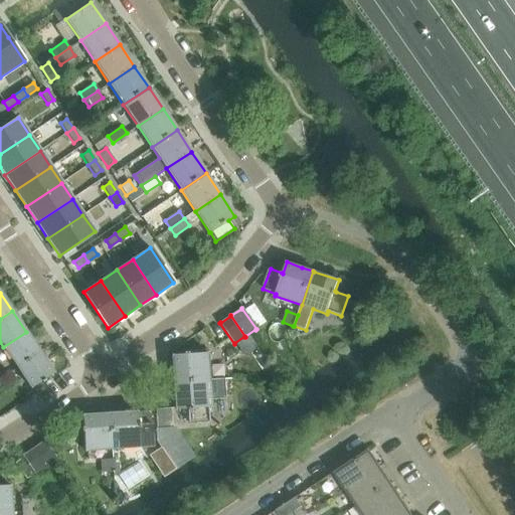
[(26,332),(3,347),(17,367),(40,352),(26,332)]
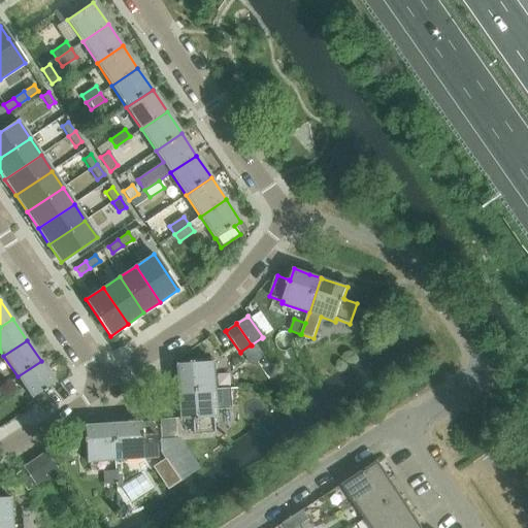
[(42,393),(45,390),(45,389),(55,383),(41,361),(18,376),(32,398),(41,391),(42,393)]
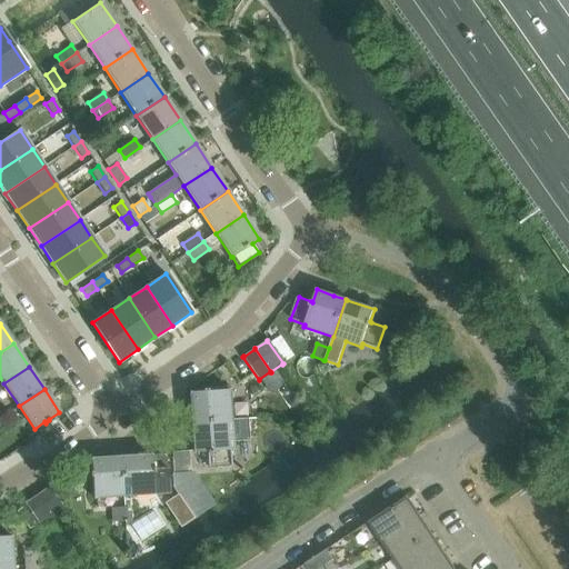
[(202,391),(189,392),(190,410),(191,422),(231,420),(229,389),(207,391),(207,389),(202,389),(202,391)]
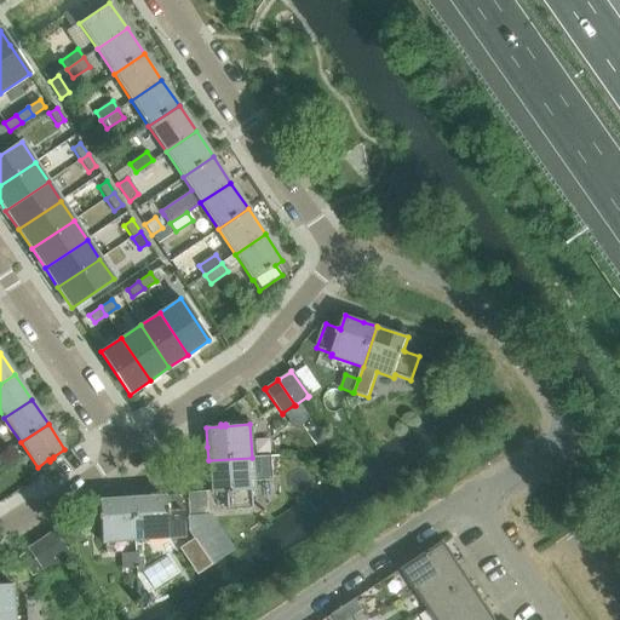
[(252,458),(208,460),(208,461),(210,474),(211,493),(225,493),(225,494),(227,509),(252,507),(251,491),(254,491),(253,476),(271,475),(269,457),(252,458)]
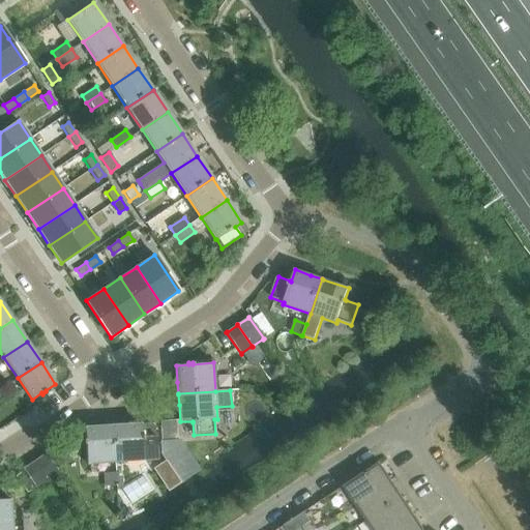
[(177,441),(175,420),(160,421),(162,442),(177,441)]
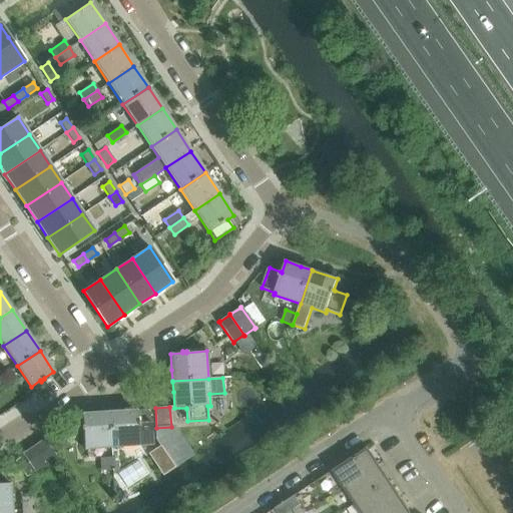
[(109,412),(108,412),(111,448),(138,446),(152,445),(150,424),(138,424),(138,422),(136,422),(136,411),(120,412),(109,412)]
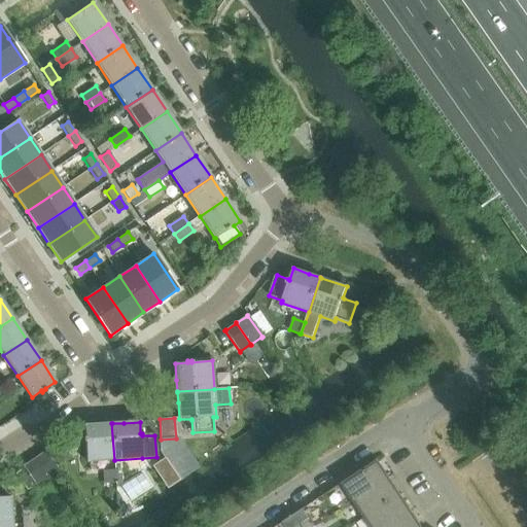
[(84,437),(82,437),(83,442),(84,442),(85,461),(114,460),(111,423),(100,424),(83,425),(84,437)]
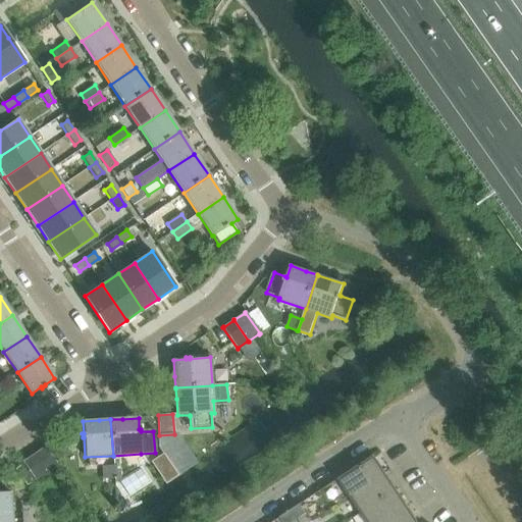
[(34,455),(49,476),(49,475),(59,468),(59,469),(60,468),(45,447),(45,448),(42,450),(35,455),(35,454),(34,455)]
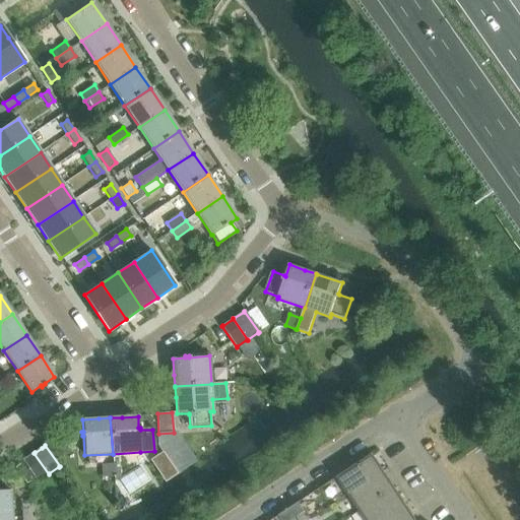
[(23,460),(22,460),(23,461),(31,473),(35,477),(38,481),(38,480),(48,474),(49,474),(34,453),(30,455),(23,460)]
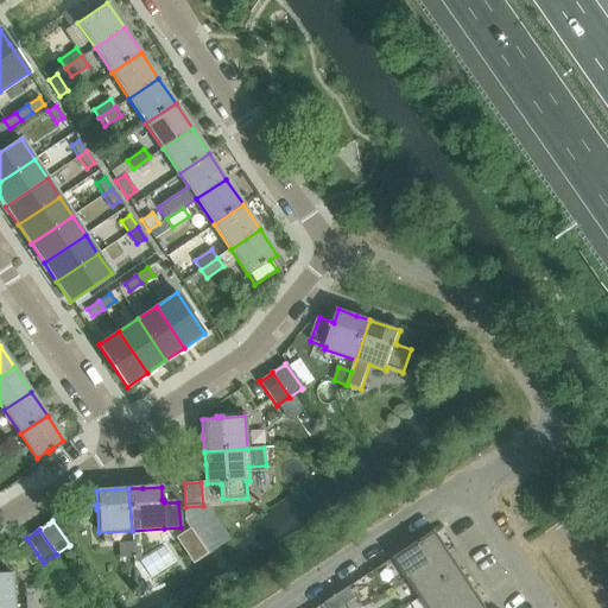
[(436,531),(394,558),(407,578),(449,551),(436,531)]
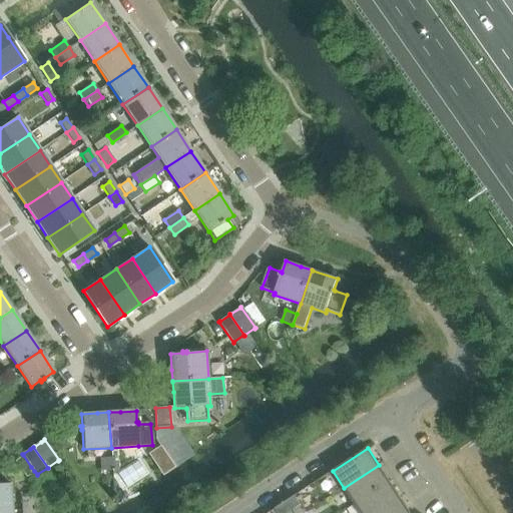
[(23,455),(15,461),(26,477),(34,471),(31,467),(23,455)]
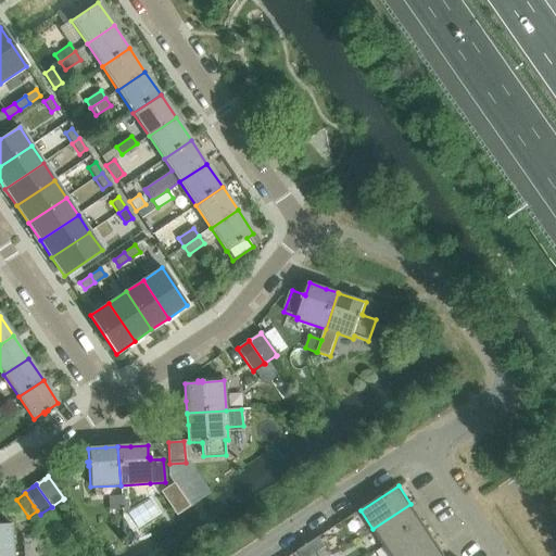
[(121,496),(122,509),(135,508),(134,495),(121,496)]
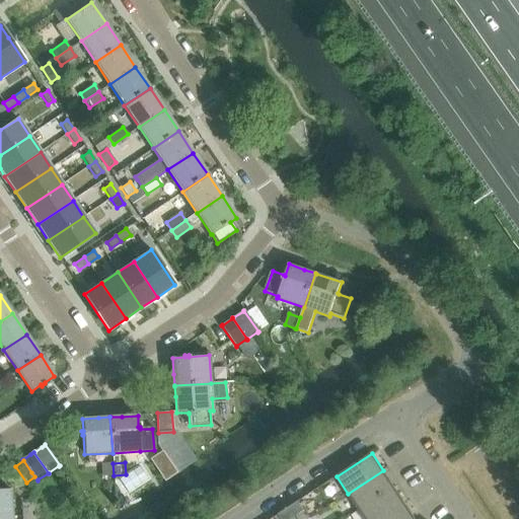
[(113,463),(100,464),(101,476),(114,475),(113,463)]
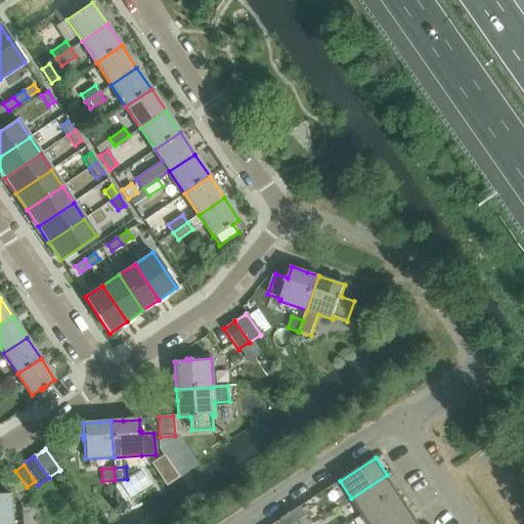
[(387,475),(351,498),(361,515),(398,491),(387,475)]
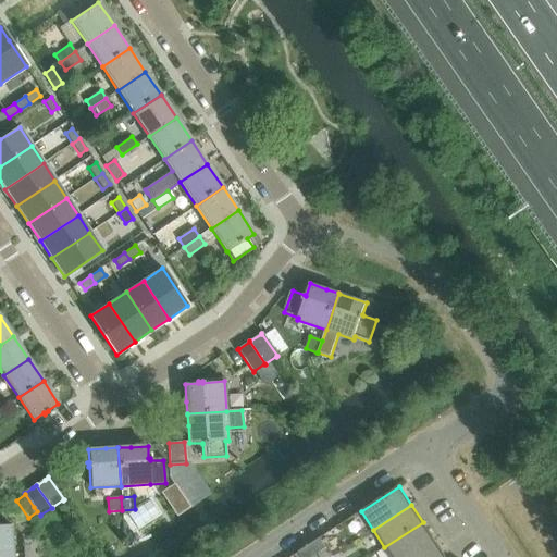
[(423,522),(384,547),(391,556),(407,556),(434,540),(423,522)]
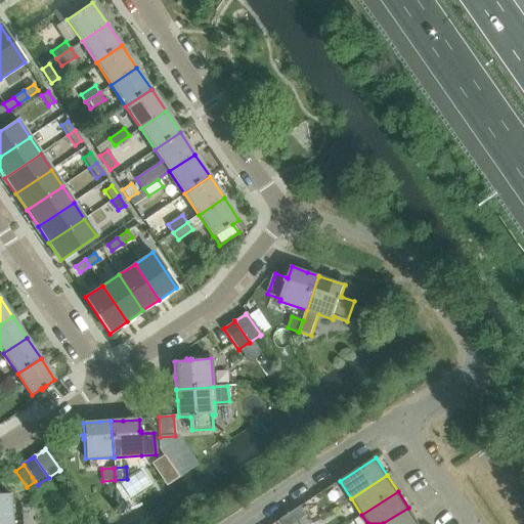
[(0,522),(12,521),(10,493),(0,493),(0,522)]
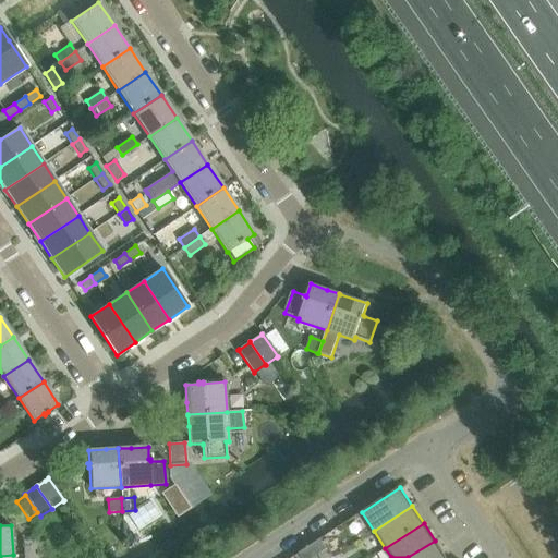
[(310,546),(316,556),(327,549),(320,540),(310,546)]
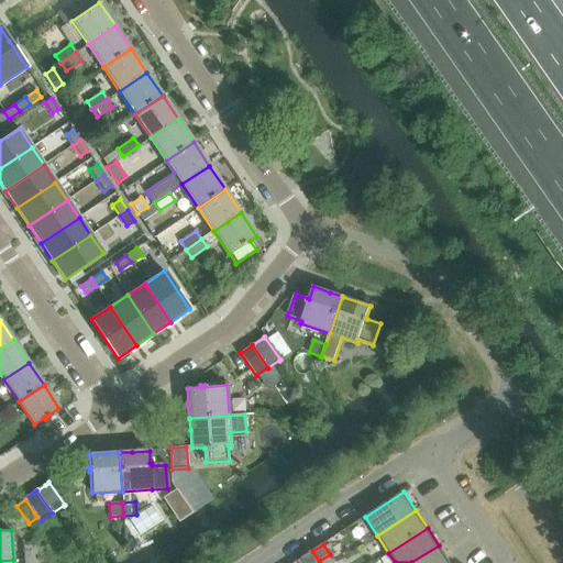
[(36,545),(23,547),(24,560),(37,559),(36,545)]
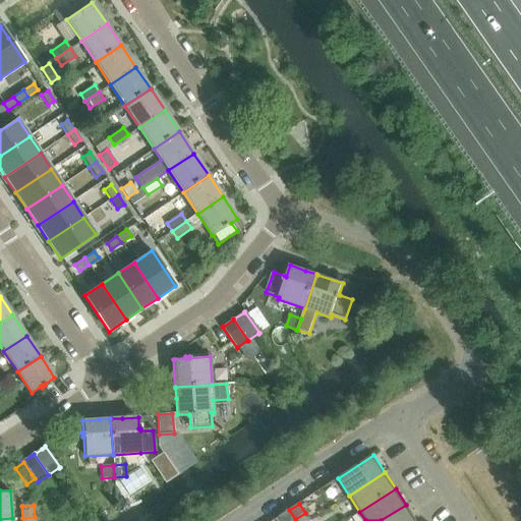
[(406,505),(381,520),(416,520),(417,520),(406,505)]
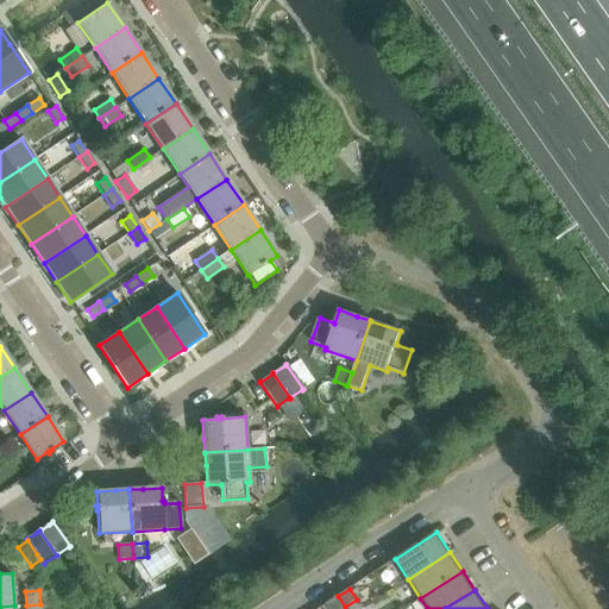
[(338,596),(326,604),(330,608),(341,608),(345,607),(338,596)]
